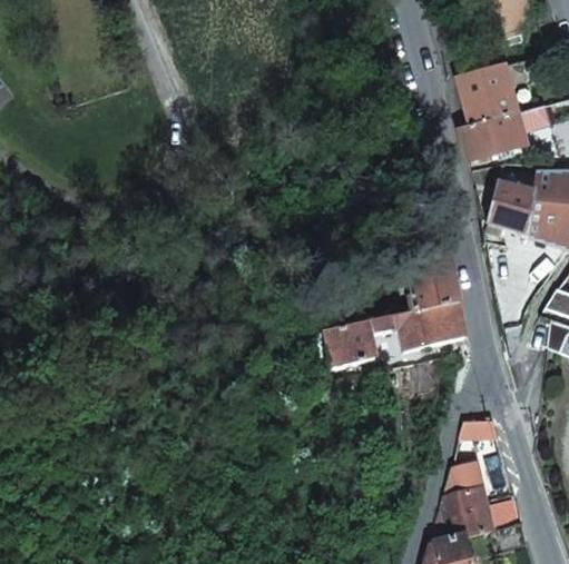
[(467,124),(517,110),(503,62),(454,76),(460,99),(467,121),(467,124)]
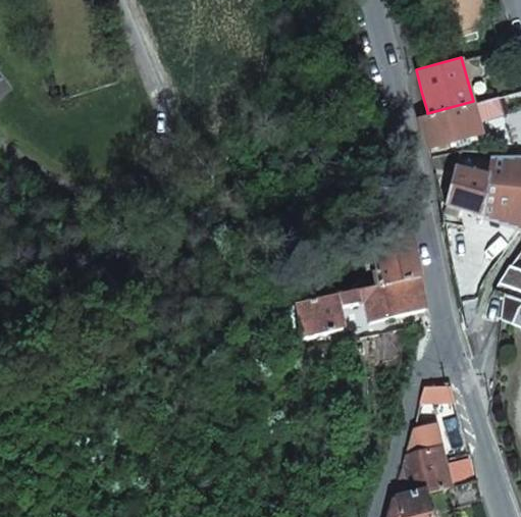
[(473,101),(427,113),(427,111),(418,114),(422,130),(426,145),(480,131),(473,101)]
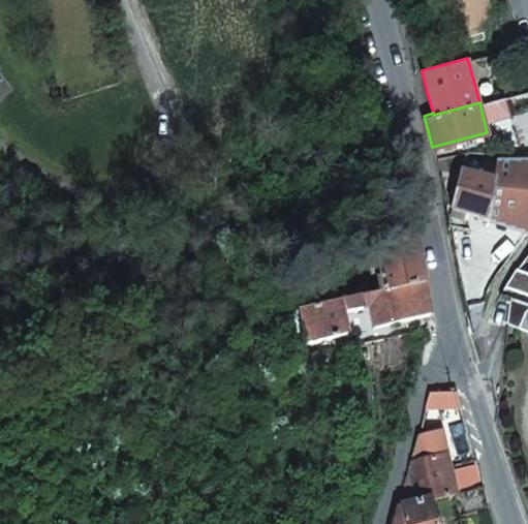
[(527,104),(520,102),(498,148),(527,147),(527,104)]
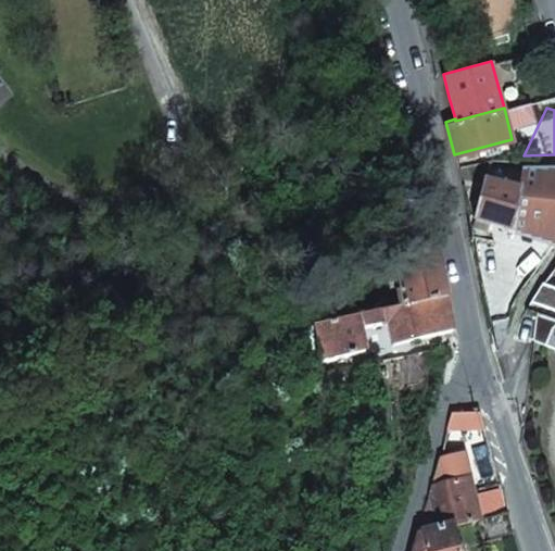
[(520,183),(512,226),(521,229),(554,238),(554,164),(522,165),(520,183)]
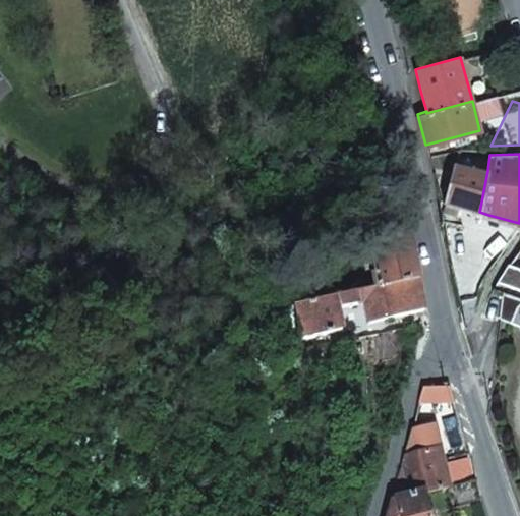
[(454,163),(444,201),(479,212),(487,171),(454,163)]
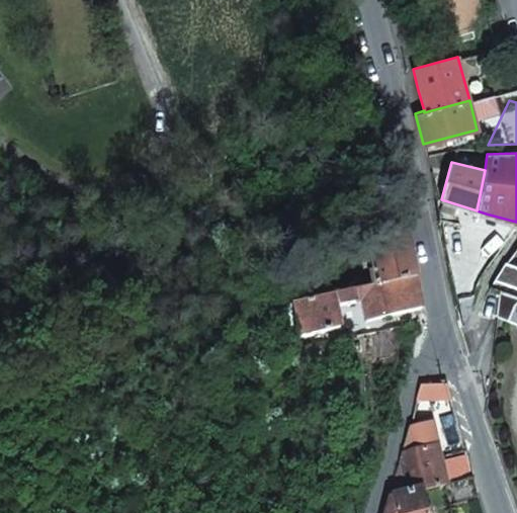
[(516,222),(486,214),(476,240),(480,242),(484,244),(497,250),(516,224),(516,222)]
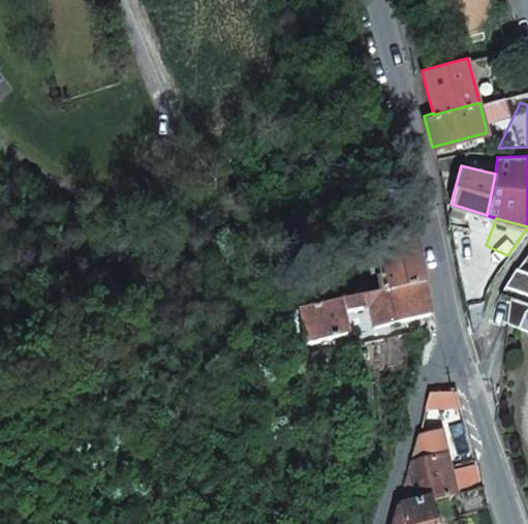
[(342,260),(348,295),(383,287),(423,278),(417,256),(413,234),(376,248),(377,255),(373,257),(378,281),(364,285),(358,254),(342,260)]
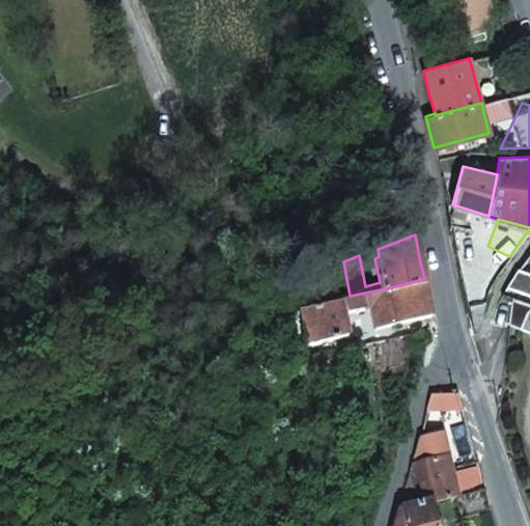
[(496,250),(483,270),(495,277),(509,256),(496,250)]
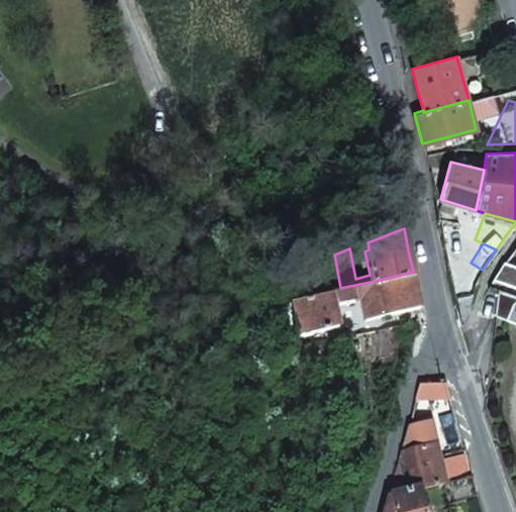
[(515,300),(512,304),(506,319),(515,322),(515,261),(507,258),(492,278),(515,287),(515,300)]
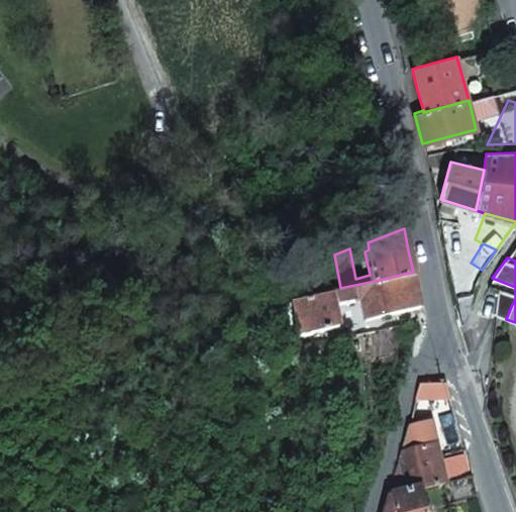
[(285,272),(290,299),(308,296),(302,266),(285,272)]
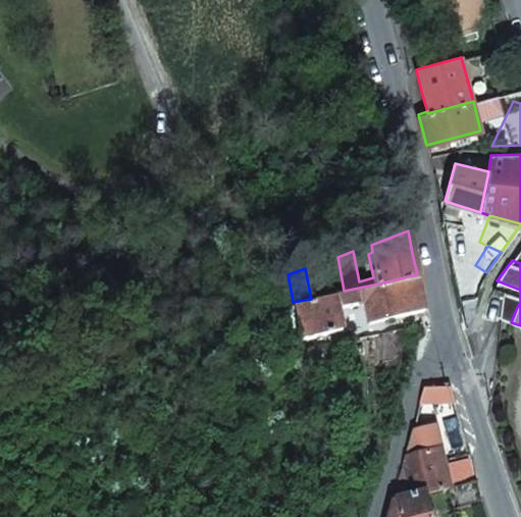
[(293,302),(300,335),(342,326),(358,323),(355,307),(339,311),(336,305),(364,299),(368,320),(424,307),(417,274),(378,283),(344,291),(311,299),(293,302)]
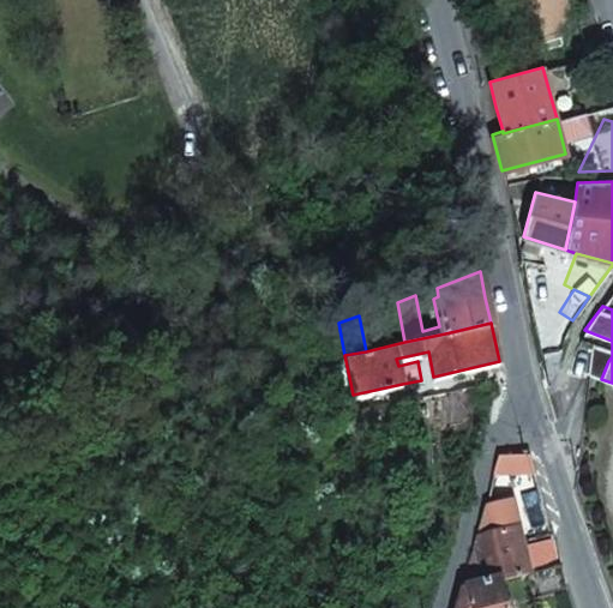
[(499,450),(493,471),(534,468),(529,450),(499,450)]
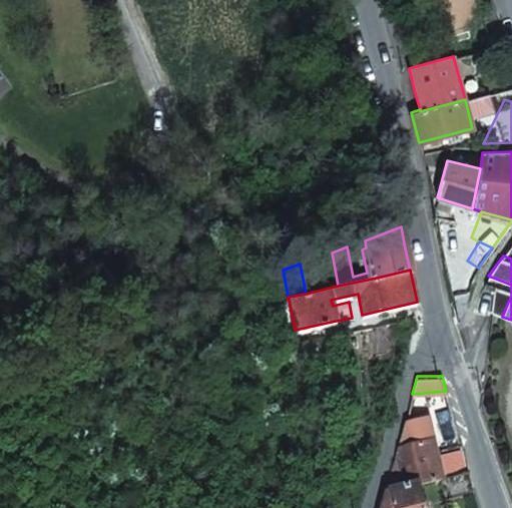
[(399,441),(386,487),(416,479),(440,473),(444,472),(440,457),(437,445),(433,433),(399,441)]
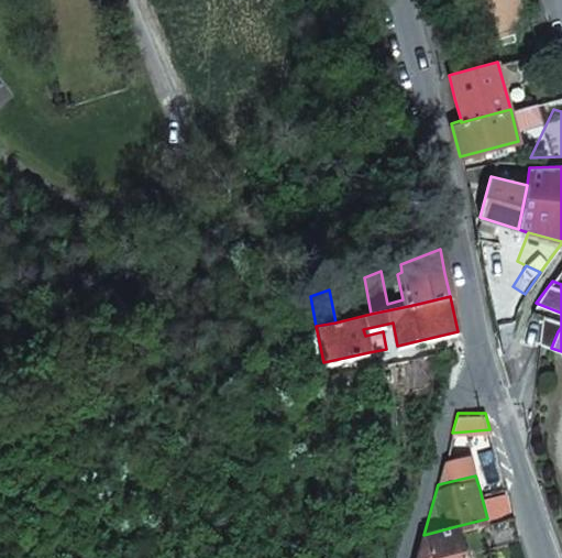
[(483,502),(487,518),(511,513),(507,495),(483,502)]
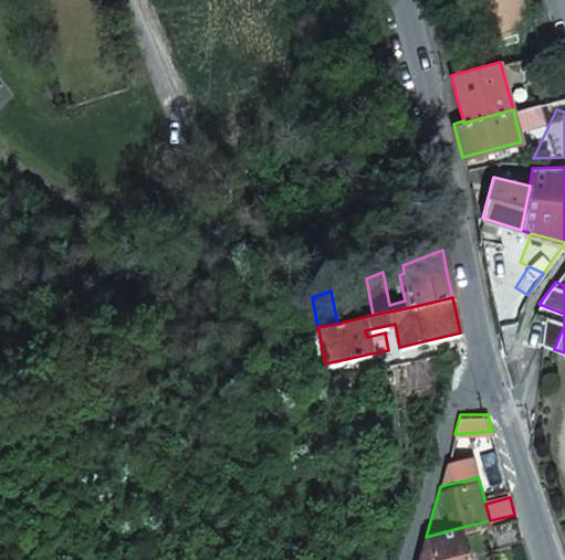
[(485,521),(491,545),(521,537),(514,515),(490,520),(485,521)]
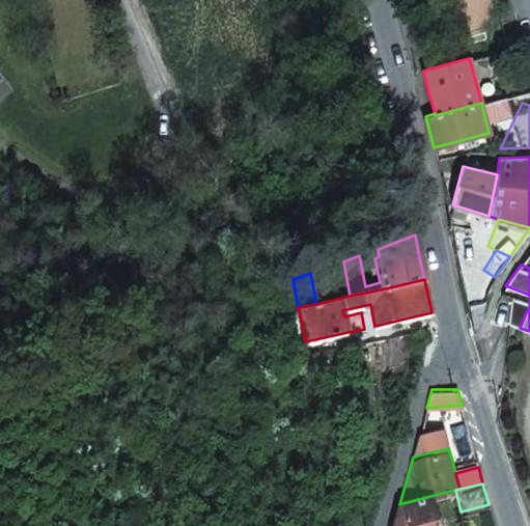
[(399,504),(392,525),(438,525),(436,518),(430,496),(399,504)]
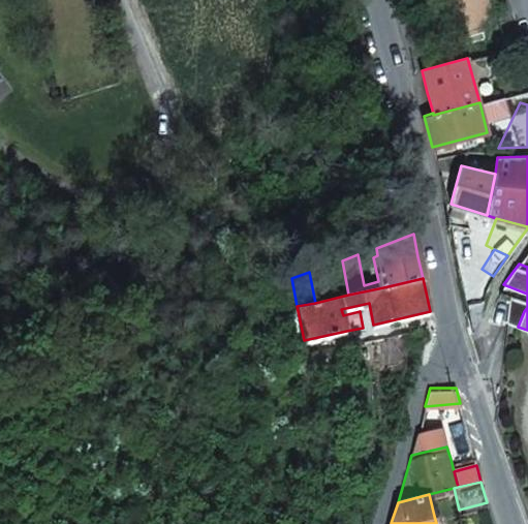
All buildings are outlined.
